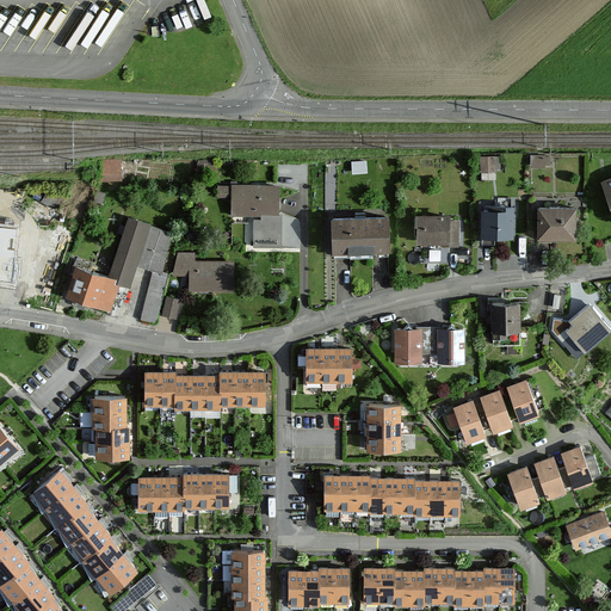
[(483,167),(500,167),(500,152),(483,153),(483,167)]
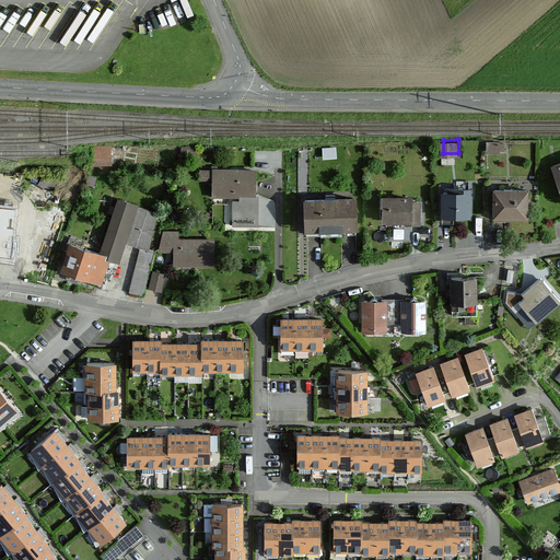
[(113,151),(93,151),(93,165),(113,165),(113,151)]
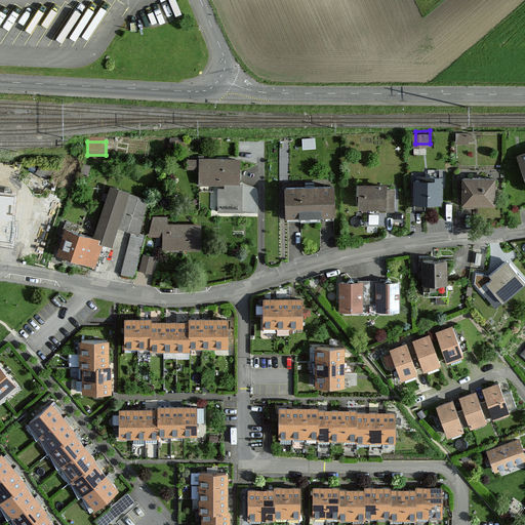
[(524,150),(516,154),(524,178),(524,150)]
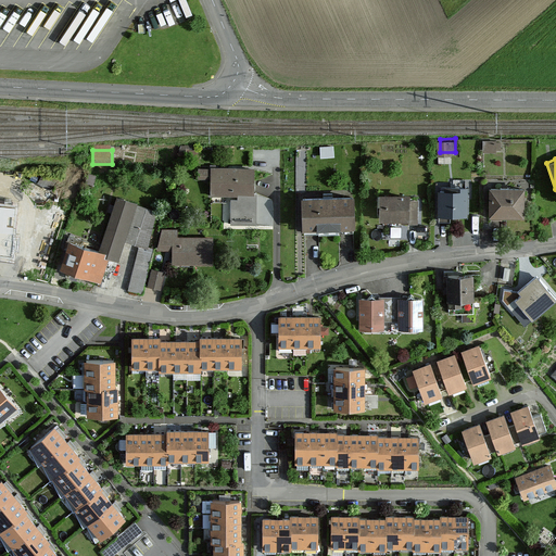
[(253,167),(198,167),(198,180),(210,180),(210,197),(253,197),(253,167)]
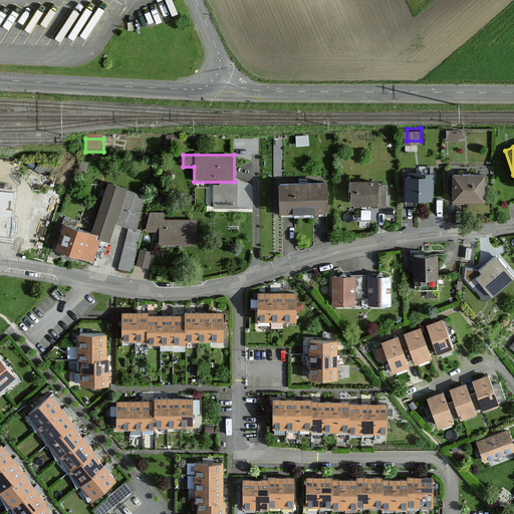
[(34,176),(45,181),(51,166),(40,161),(34,176)]
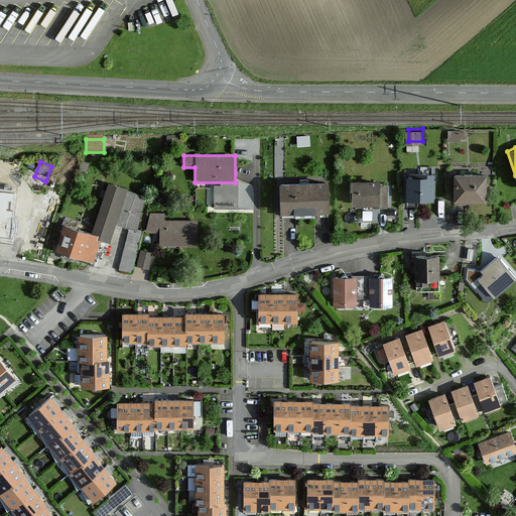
[(485,173),(453,173),(453,201),(485,201),(485,173)]
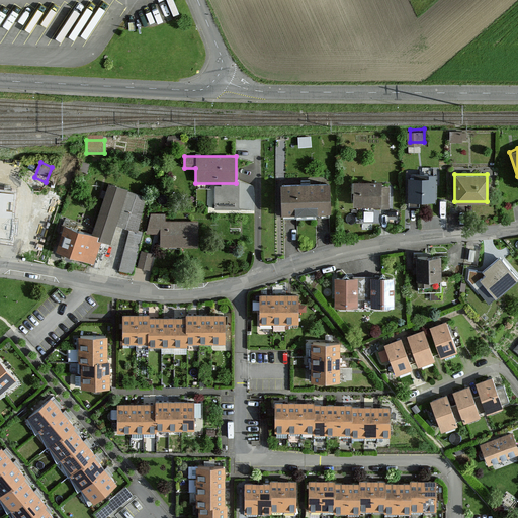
[(434,175),(407,175),(407,201),(434,201),(434,175)]
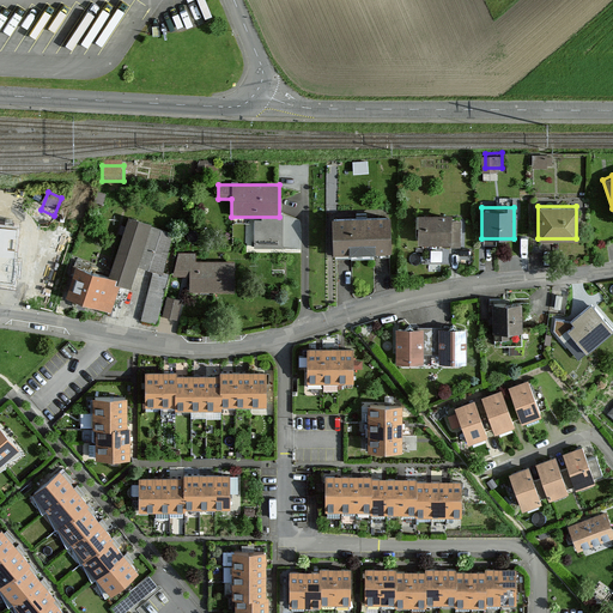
[(461,212),(417,212),(417,243),(460,243),(461,212)]
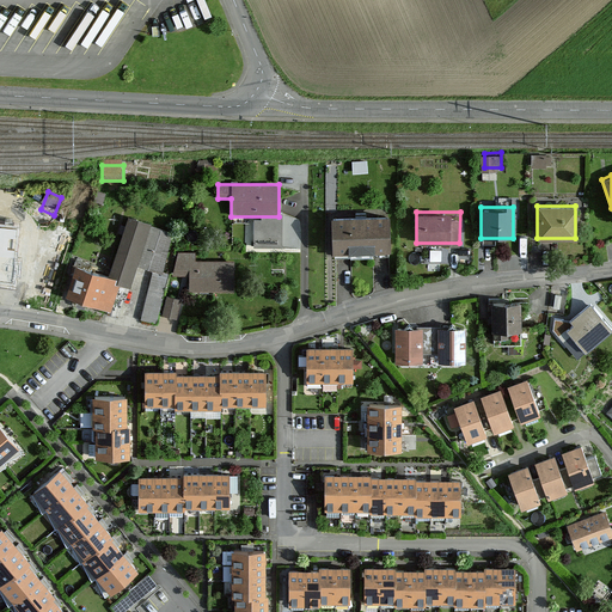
[(106,276),(118,281),(129,285),(135,264),(154,270),(161,274),(176,232),(128,215),(106,276)]
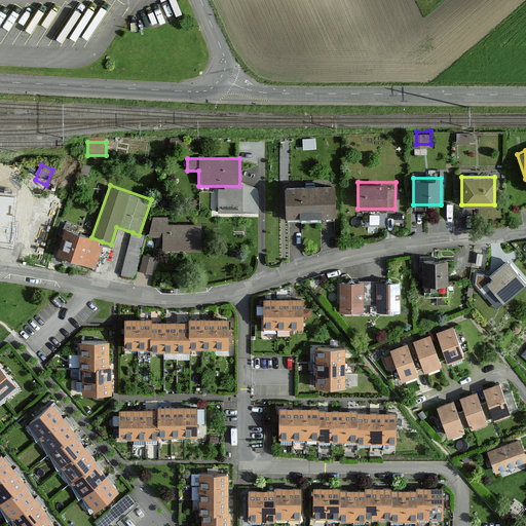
[(334,185),(282,185),(282,216),(334,216),(334,185)]
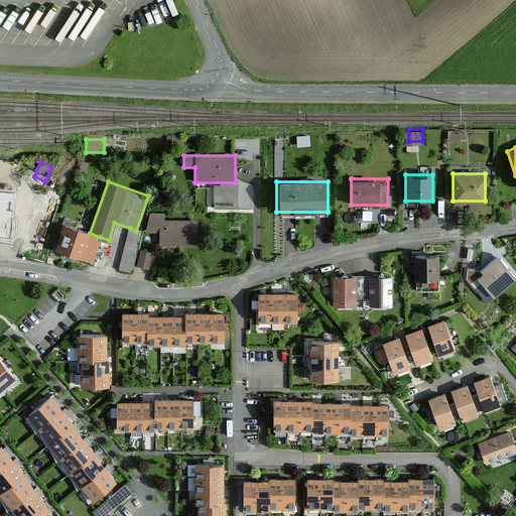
[(0,234),(9,235),(13,190),(0,189),(0,234)]
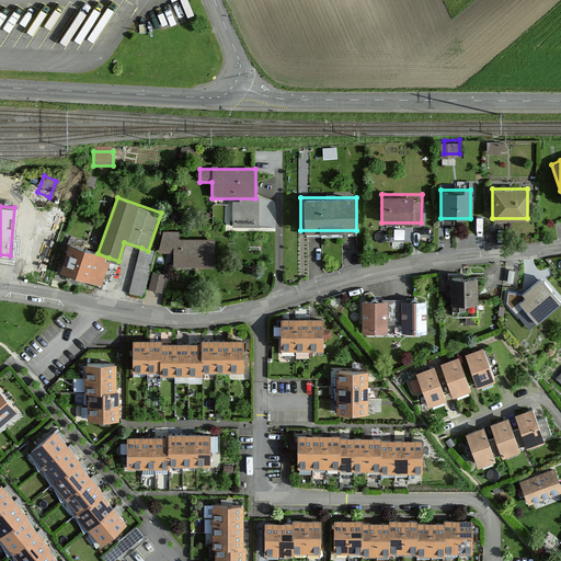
[(180,230),(159,230),(159,252),(173,252),(172,268),(215,268),(215,238),(180,238),(180,230)]
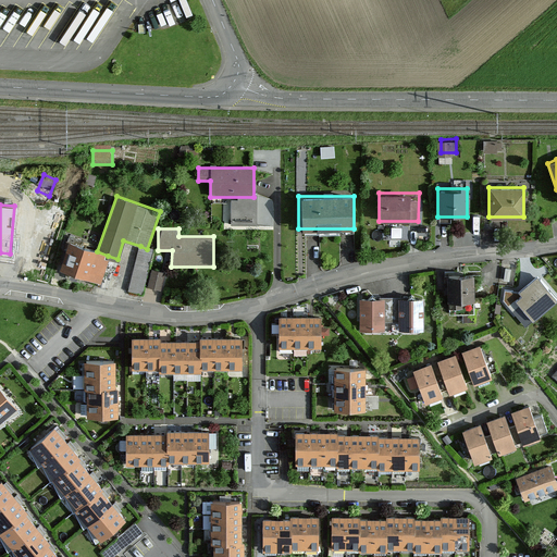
[(97,251),(67,242),(58,269),(99,284),(108,256),(97,251)]
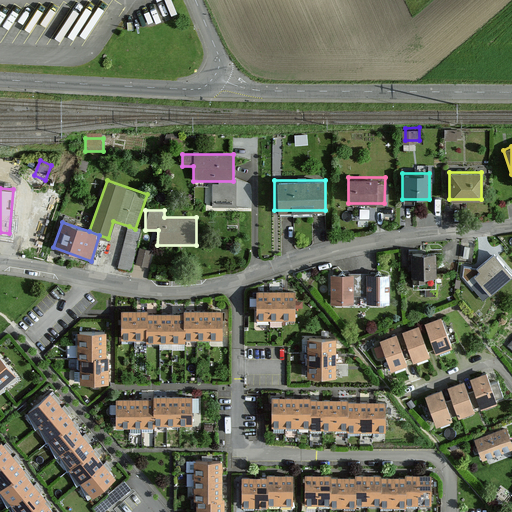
[(143,231),(129,226),(118,268),(131,272),(143,231)]
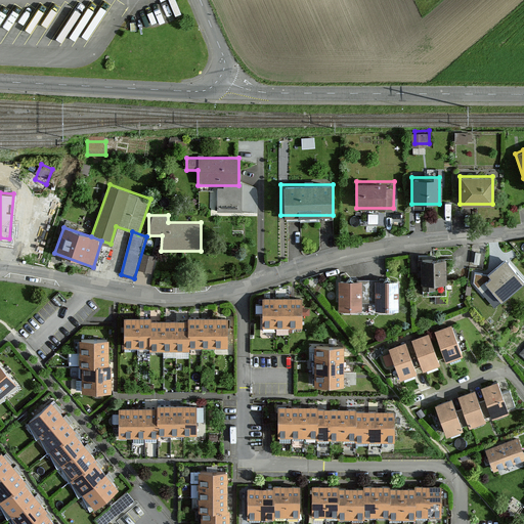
[(158,257),(143,253),(139,271),(153,274),(158,257)]
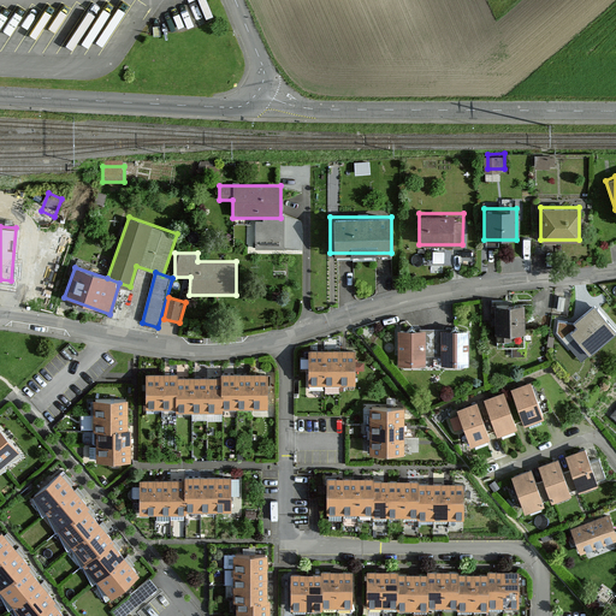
[(523,302),(493,303),(493,336),(508,336),(508,332),(523,332),(523,302)]
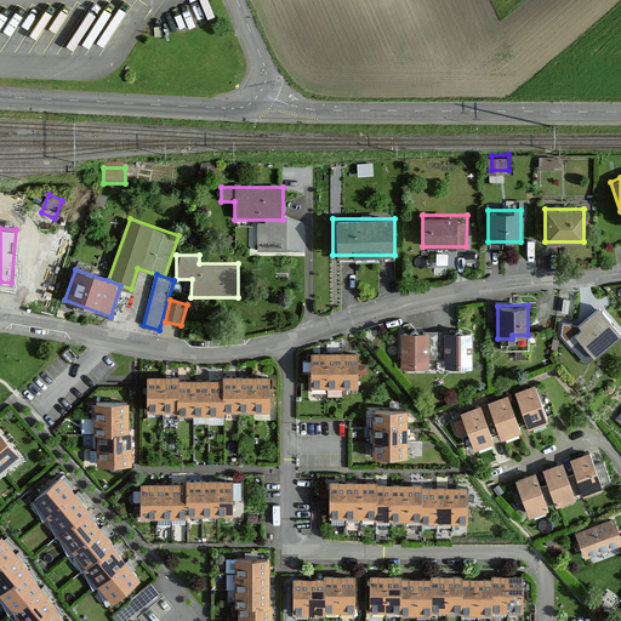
[(575,320),(559,334),(571,348),(579,342),(592,358),(620,334),(600,311),(581,328),(575,320)]
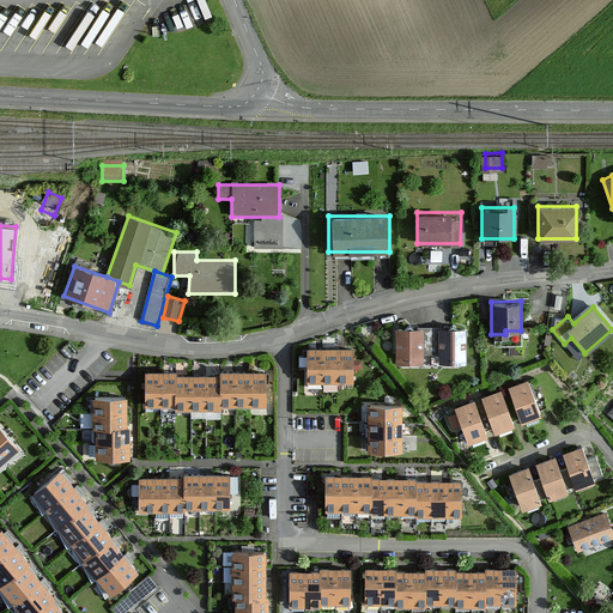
[(423,328),(395,328),(395,362),(423,362),(423,328)]
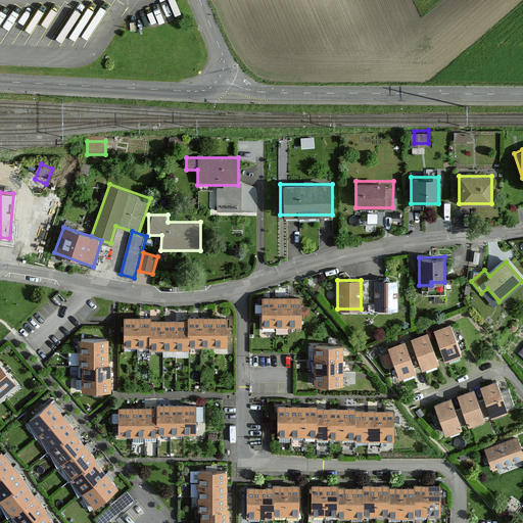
[(398,280),(374,280),(374,308),(398,308),(398,280)]
